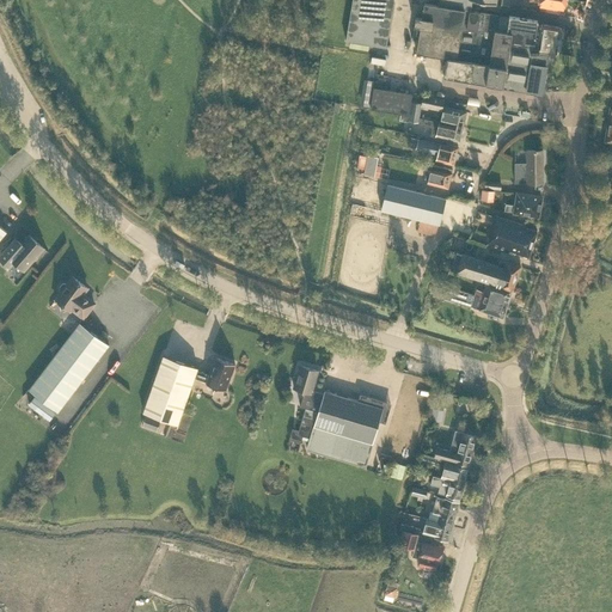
[(353,0),(346,41),(374,46),(386,48),(393,0),(353,0)]
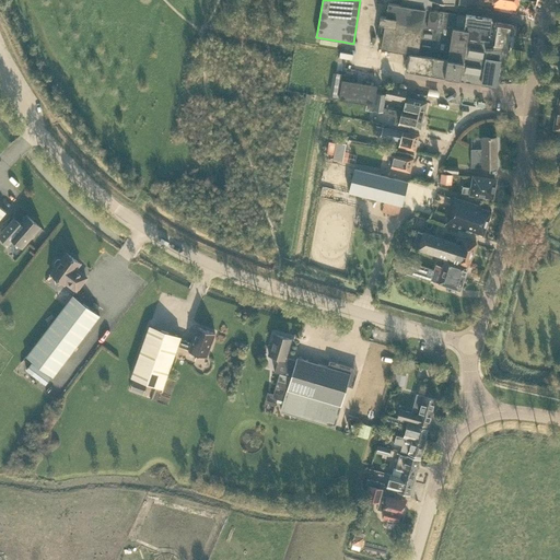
[(401,0),(403,0),(401,6),(431,10),(431,6),(432,0),(431,0),(401,0)]
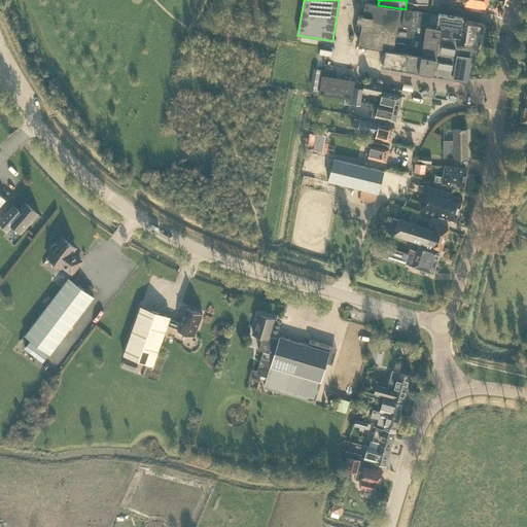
[(486,0),(455,0),(460,1),(460,0),(463,1),(463,3),(465,4),(465,5),(485,8),(486,0)]
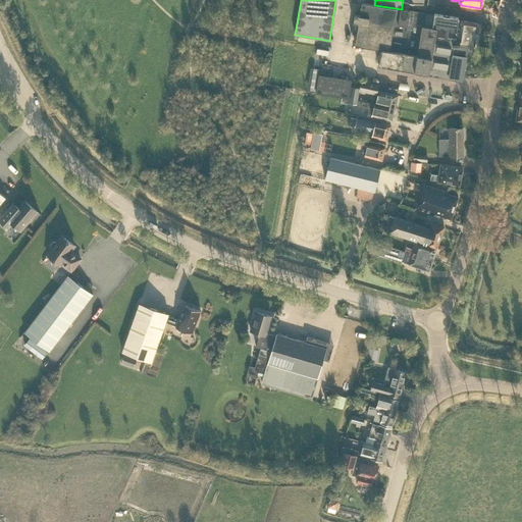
[(374,5),(362,3),(360,15),(355,14),(354,22),(353,22),(351,34),(357,35),(355,45),(381,49),(378,65),(462,79),(468,44),(473,45),(474,45),(474,44),(475,37),(476,37),(477,32),(476,32),(479,31),(479,27),(477,24),(478,24),(478,23),(477,22),(477,23),(463,20),(462,20),(462,21),(458,20),(459,17),(434,13),(432,28),(423,25),(425,13),(410,11),(410,10),(402,9),(374,5)]
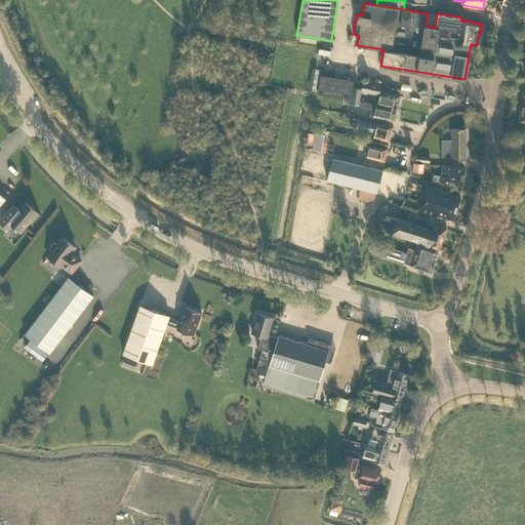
[(311,90),(317,91),(321,70),(315,69),(311,90)]
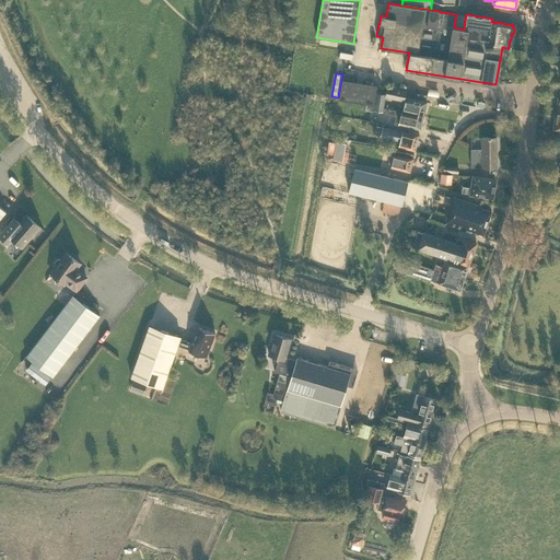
[(368,104),(374,105),(377,86),(342,80),(339,98),(368,104)]
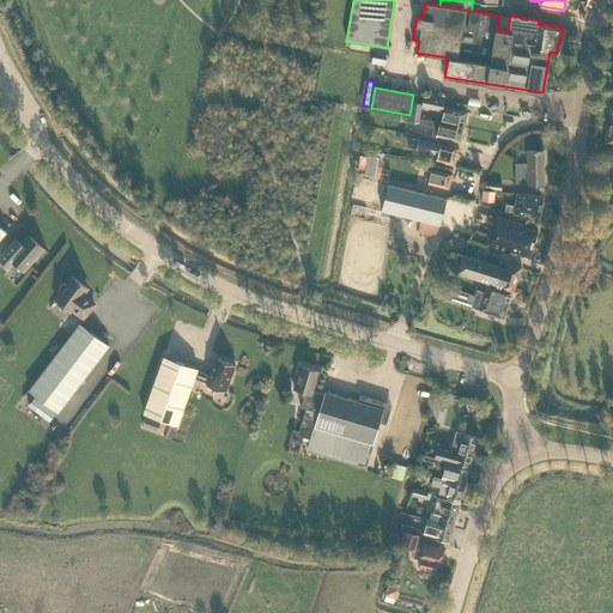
[(424,96),(422,107),(442,110),(444,99),(424,96)]
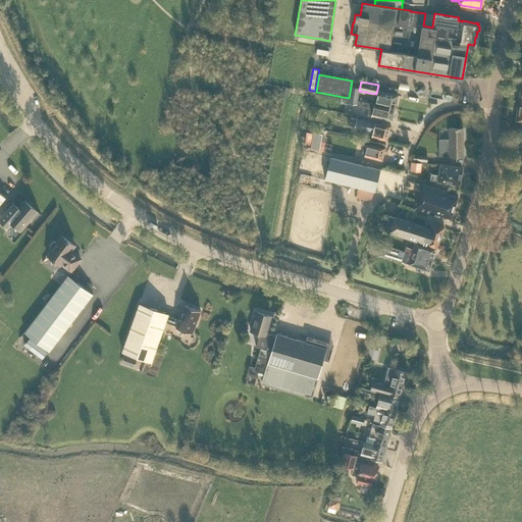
[(351,87),(350,98),(349,103),(357,104),(358,101),(360,88),(351,87)]
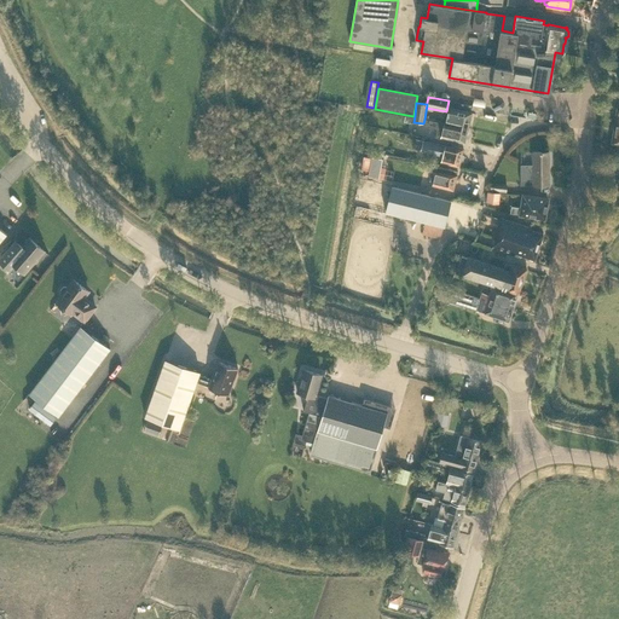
[(449,108),(445,123),(447,123),(468,128),(472,114),(449,108)]
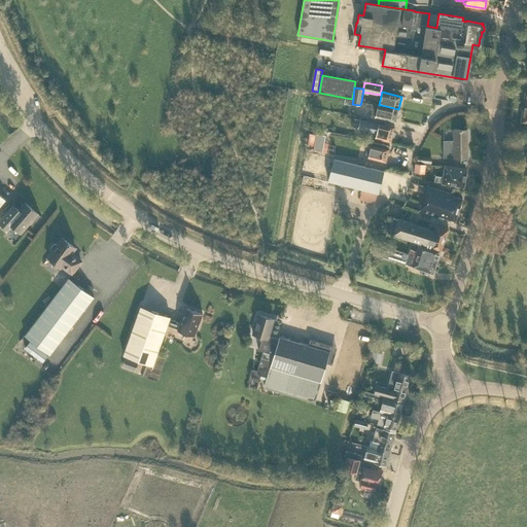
[(398,109),(381,105),(378,105),(377,110),(374,109),(373,112),(376,113),(376,117),(396,121),(398,109)]
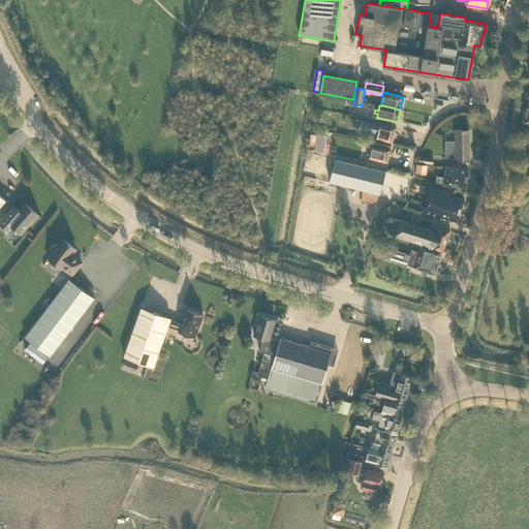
[(362,120),(360,128),(369,131),(372,131),(372,129),(379,130),(377,138),(382,139),(382,141),(393,143),(394,138),(396,138),(397,133),(395,132),(397,127),(386,125),(386,126),(380,124),(380,125),(362,120)]
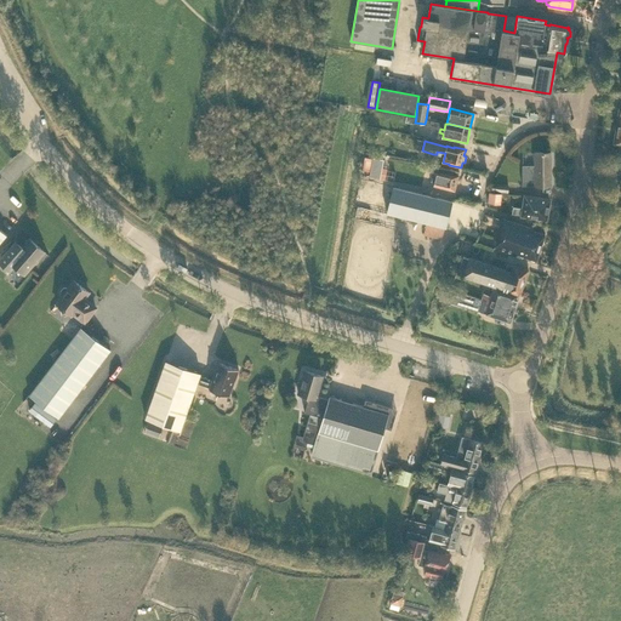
[(535,186),(551,186),(551,153),(535,153),(535,166),(523,166),(523,186),(535,186)]
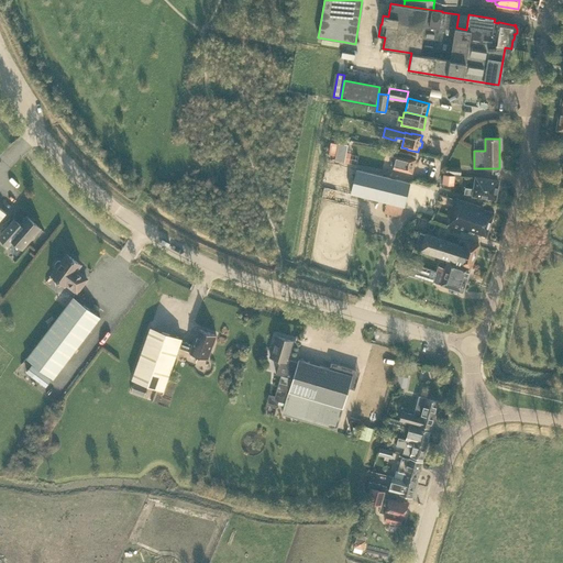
[(344,163),(346,153),(348,145),(338,144),(335,155),(334,162),(344,163)]
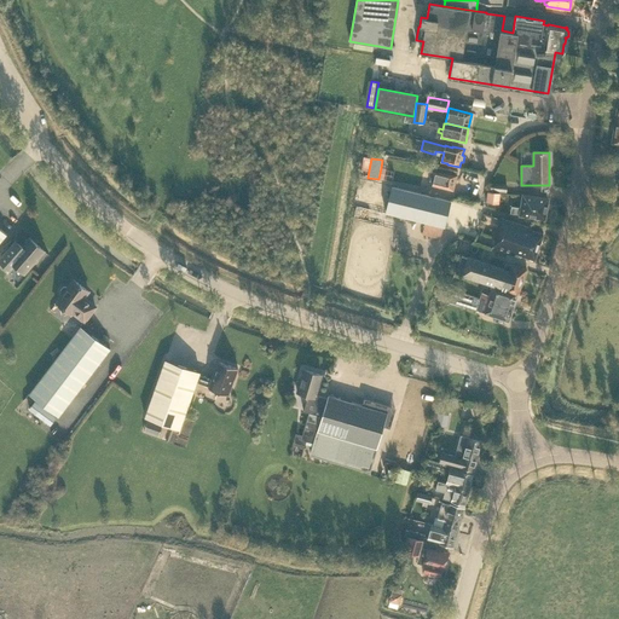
[(435,173),(432,185),(453,191),(458,172),(427,165),(426,171),(435,173)]
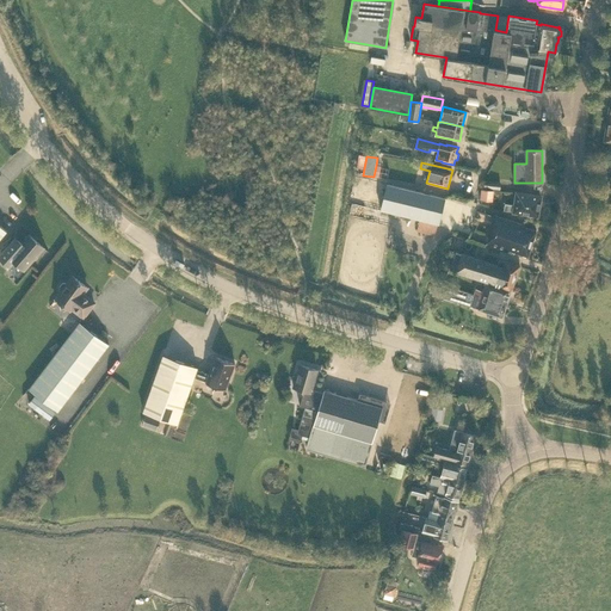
[(483,187),(485,187),(499,190),(500,183),(485,180),(483,187)]
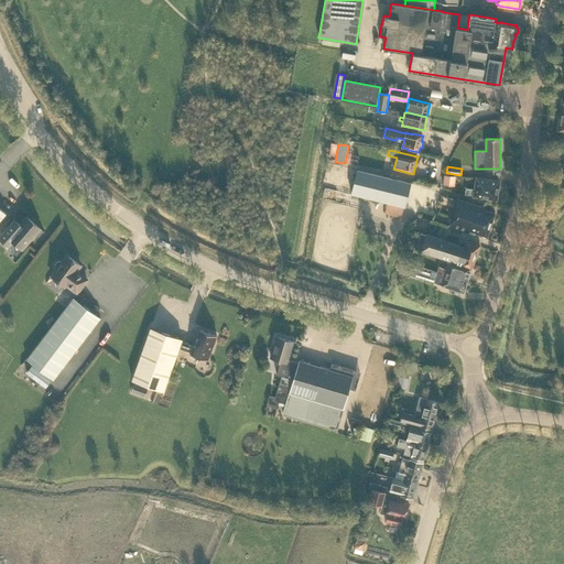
[(357,170),(351,194),(350,198),(362,202),(364,197),(404,207),(411,183),(357,170)]
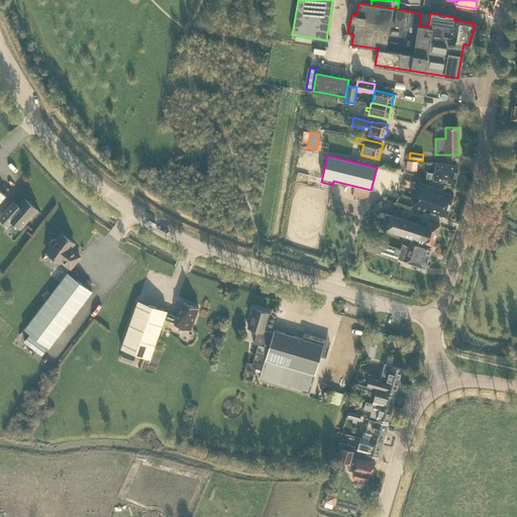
[(407,160),(406,170),(417,171),(418,162),(407,160)]
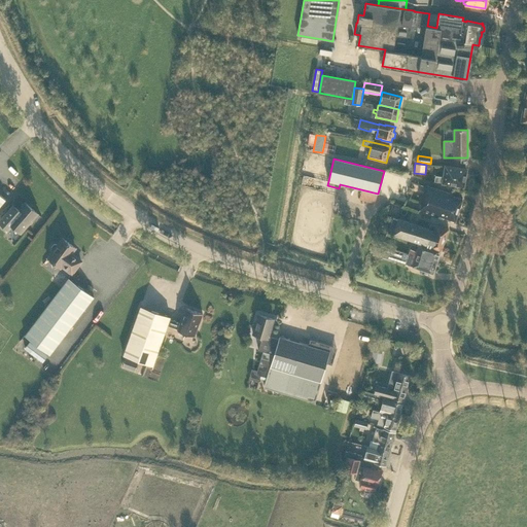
[(443,183),(463,186),(466,170),(446,166),(444,177),(435,176),(434,181),(443,182),(443,183)]
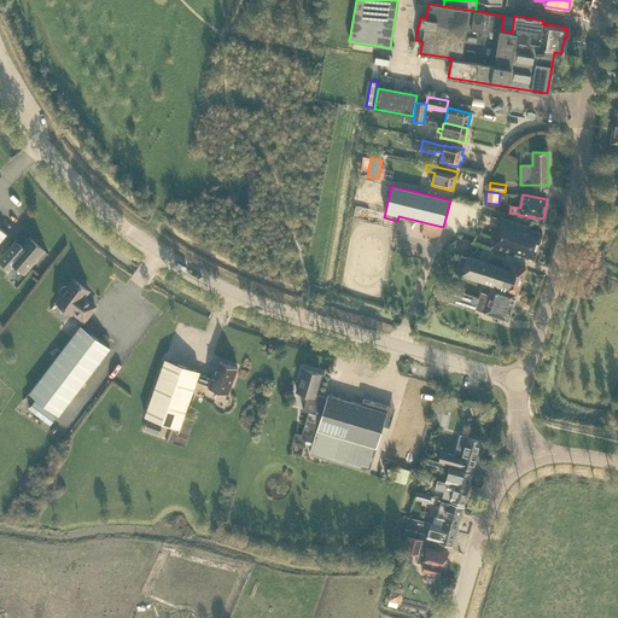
[(522,256),(534,260),(542,234),(530,229),(530,228),(500,217),(493,239),(495,239),(491,249),(520,258),(522,256)]
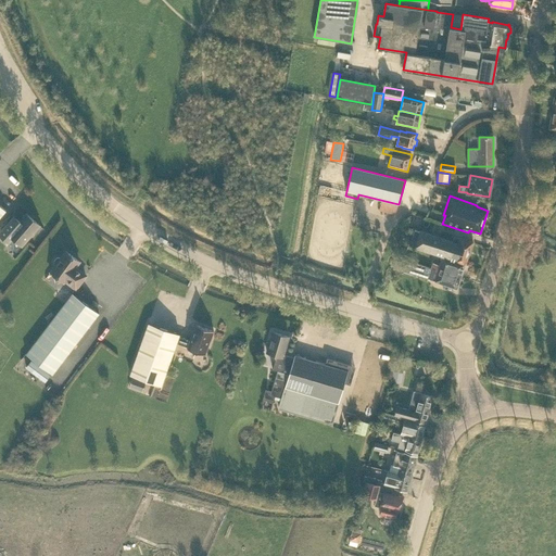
[(22,245),(40,225),(26,214),(20,222),(14,216),(0,231),(0,235),(9,243),(13,238),(22,245)]
